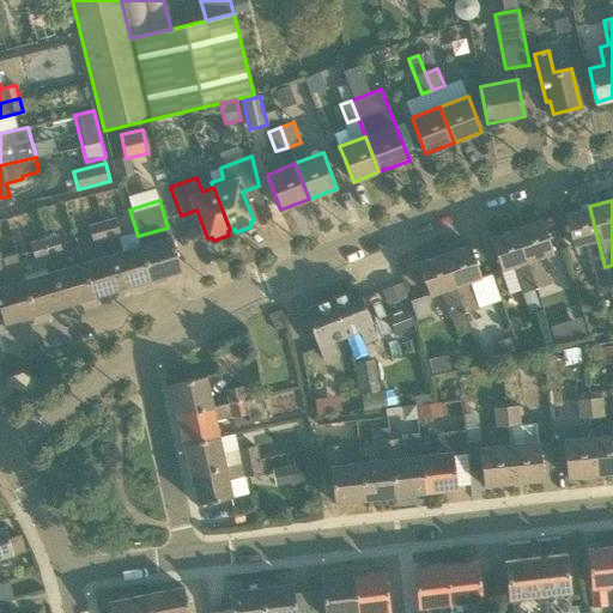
[(592,271),(605,267),(589,206),(565,212),(572,246),(584,243),(592,271)]
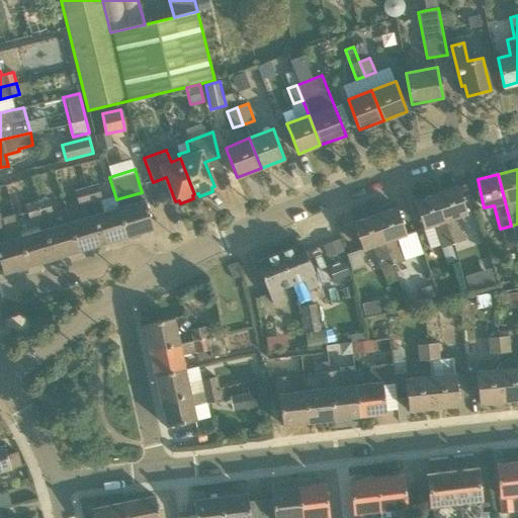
[(86,186),(90,201),(100,198),(96,183),(86,186)]
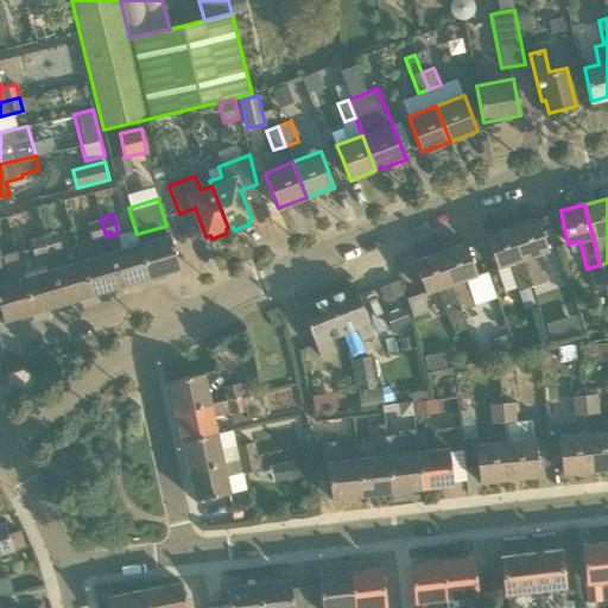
[(549,249),(545,240),(538,217),(512,227),(532,285),(540,310),(555,305),(546,280),(537,253),(549,249)]
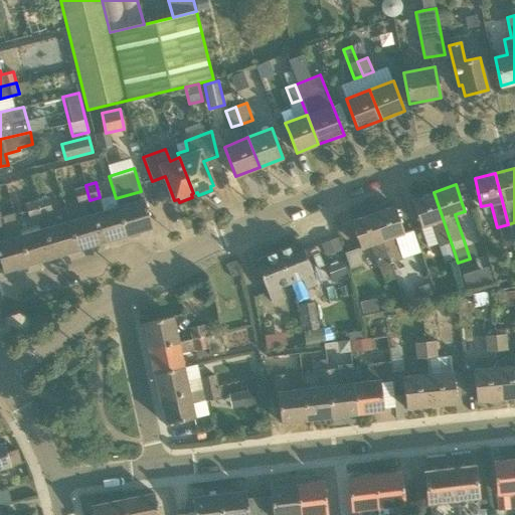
[(77,203),(90,200),(86,185),(73,189),(77,203)]
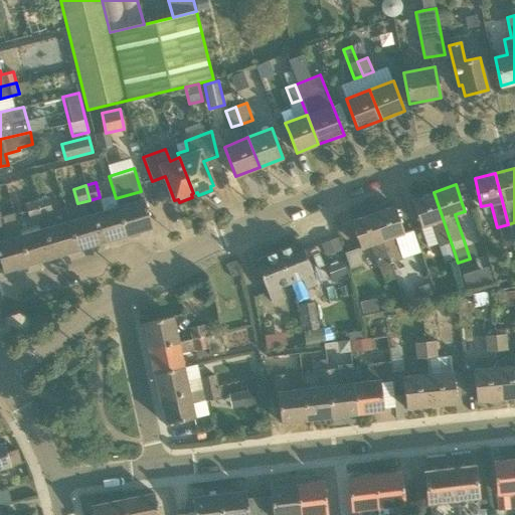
[(440,245),(451,241),(434,192),(412,199),(421,226),(432,223),(440,245)]
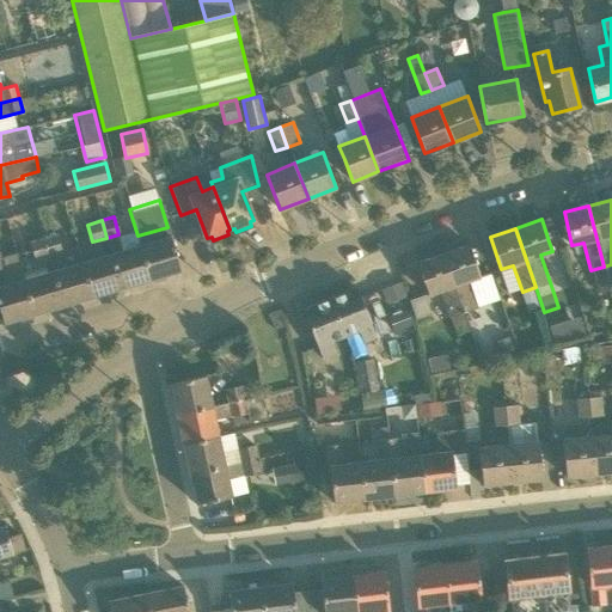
[(42,239),(47,256),(61,252),(56,234),(42,239)]
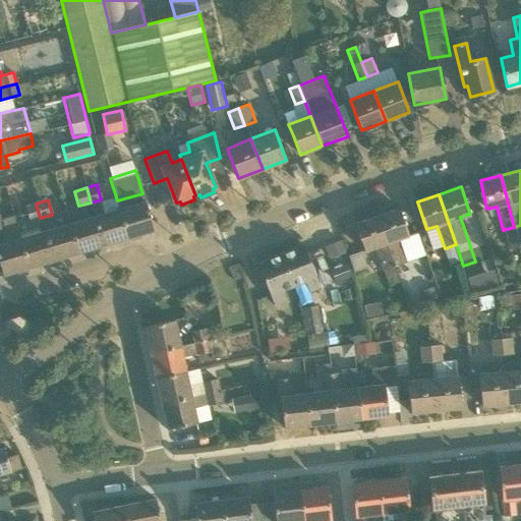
[(140,234),(154,230),(146,200),(119,209),(128,238),(130,237),(131,240),(141,237),(140,234)]
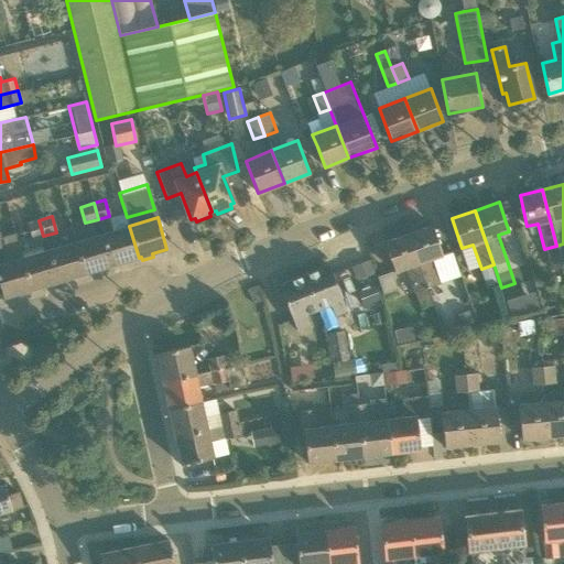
[(31,239),(43,236),(39,220),(26,224),(31,239)]
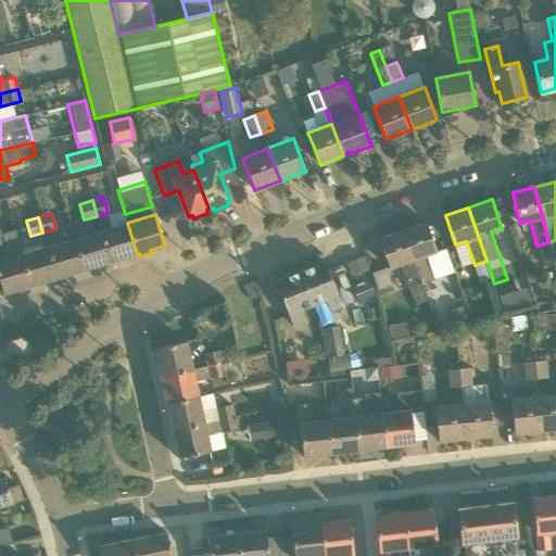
[(437,251),(433,242),(427,222),(402,230),(421,283),(434,279),(426,254),(437,251)]
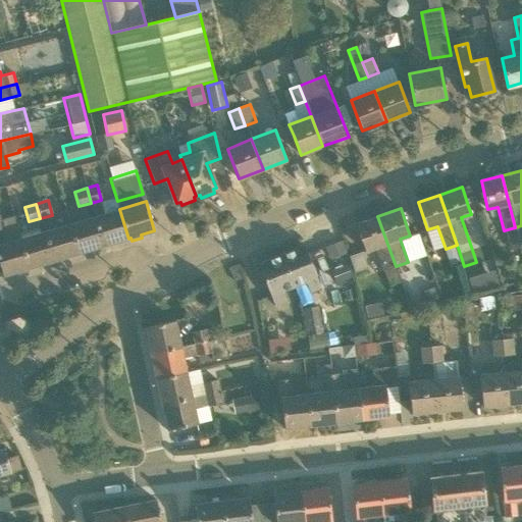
[(103,246),(128,239),(119,209),(95,216),(103,246)]
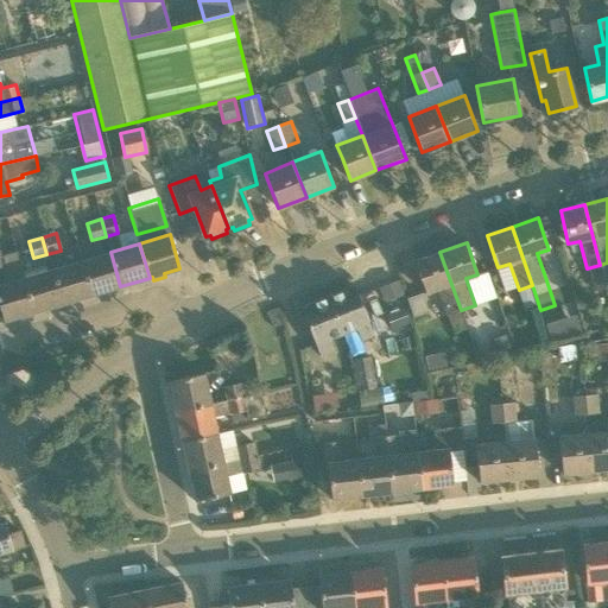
[(90,296),(120,286),(111,252),(81,261),(90,296)]
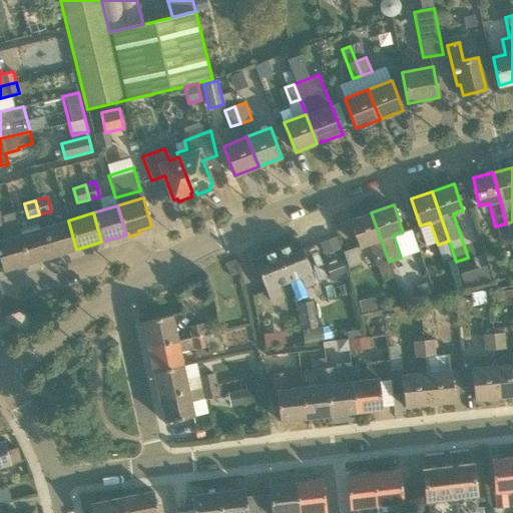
[(377,266),(389,262),(371,212),(350,219),(360,246),(369,242),(377,266)]
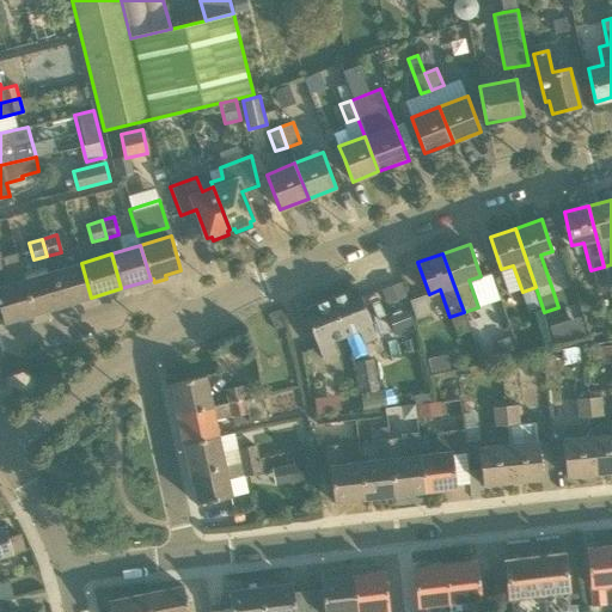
[(62,306),(91,298),(81,263),(51,271),(62,306)]
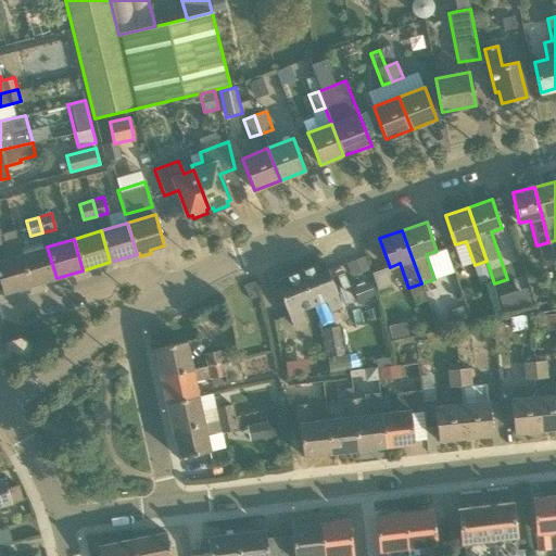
[(554,263),(553,261),(548,243),(536,247),(541,266),(554,263)]
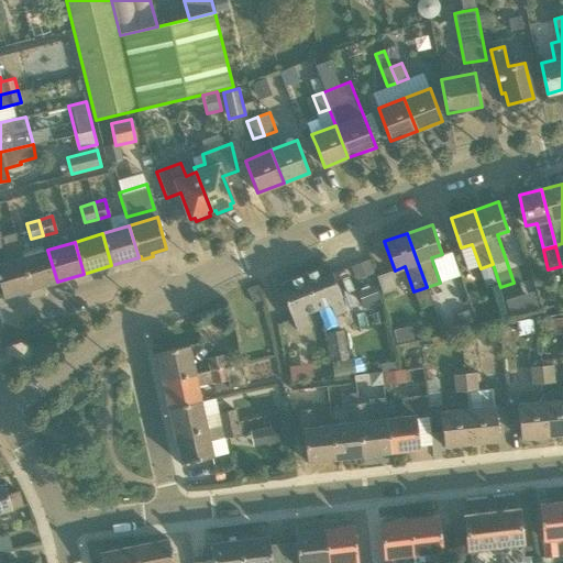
[(30,289),(57,282),(47,250),(20,257),(30,289)]
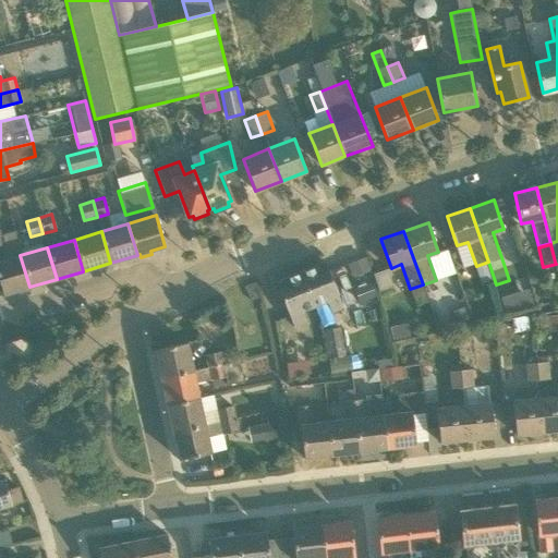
[(29,287),(20,255),(3,261),(0,261),(0,281),(3,294),(19,290),(20,293),(29,290),(29,287)]
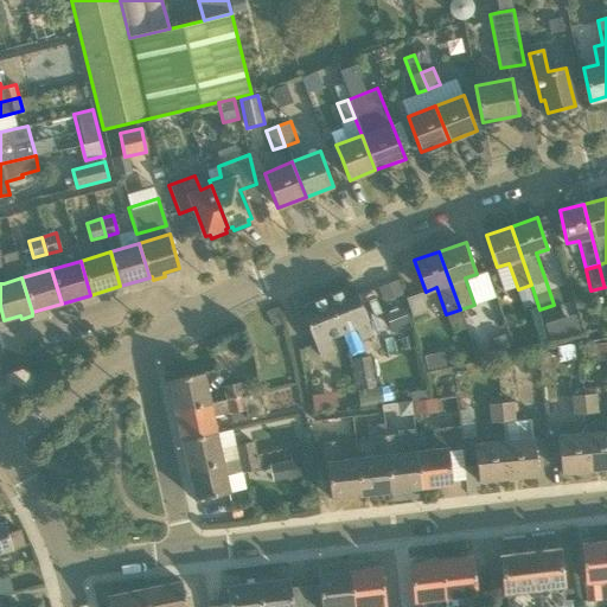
[(374,334),(363,308),(355,286),(326,298),(340,332),(355,326),(360,340),(374,334)]
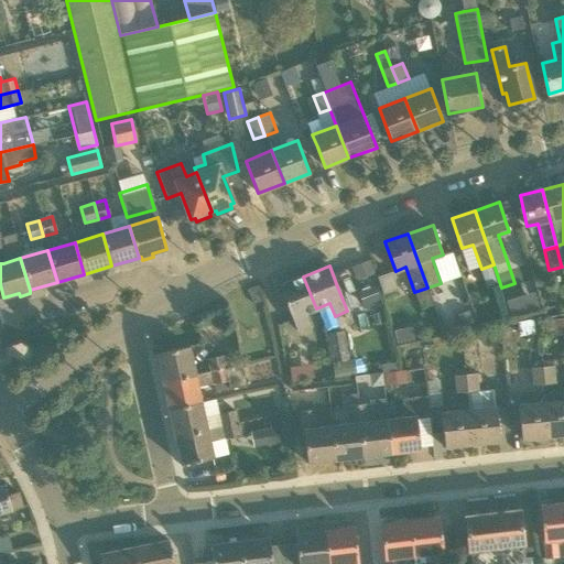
[(379,272),(379,290),(391,290),(390,272),(379,272)]
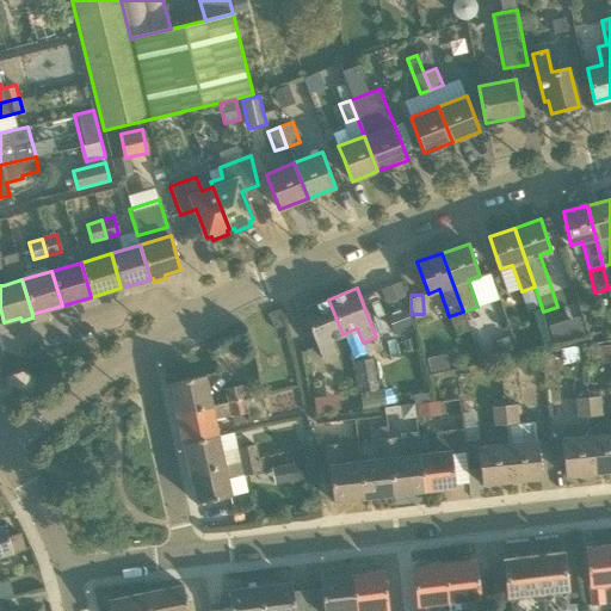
[(331,339),(343,334),(328,300),(303,309),(322,358),(335,353),(331,339)]
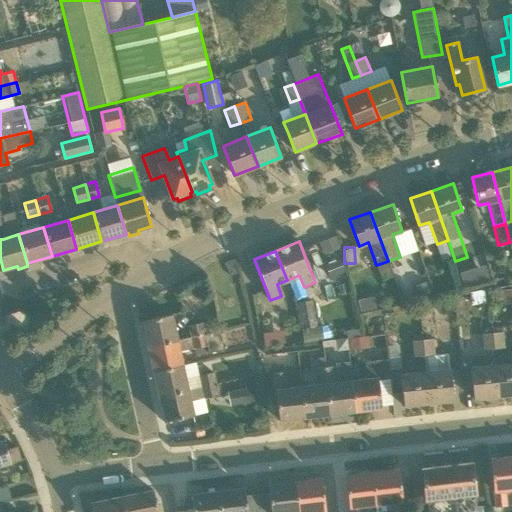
[(460,269),(464,284),(489,279),(485,264),(460,269)]
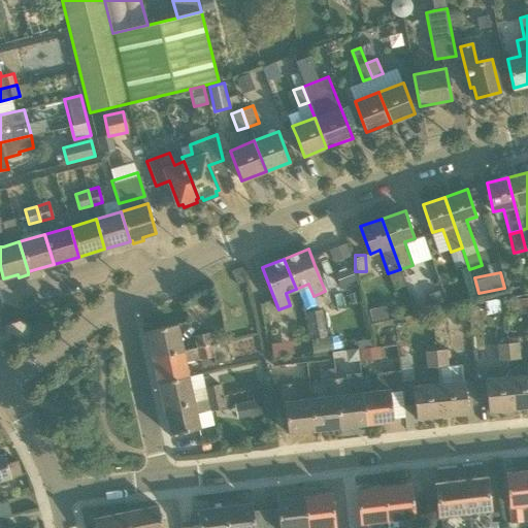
[(439,290),(427,294),(431,305),(443,301),(439,290)]
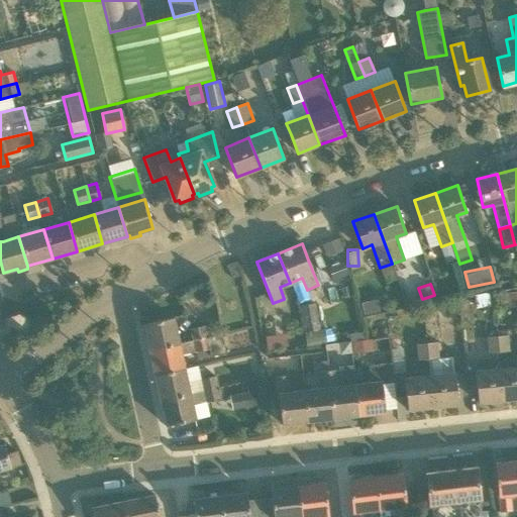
[(516,292),(507,293),(508,307),(516,306),(516,292)]
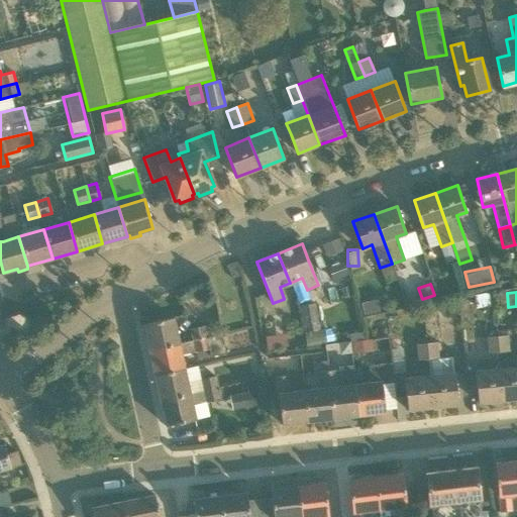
[(374,300),(360,303),(364,316),(377,313),(374,300)]
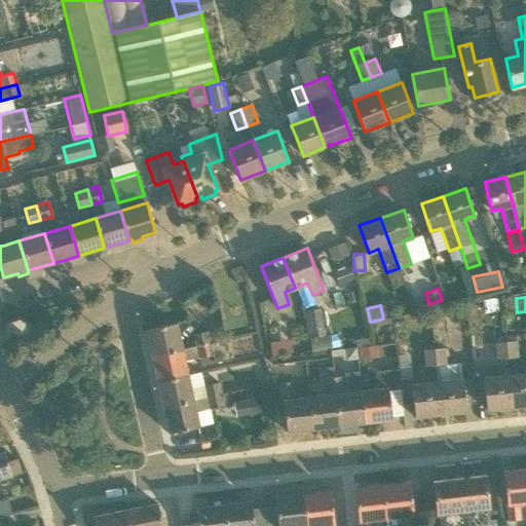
[(326,336),(321,308),(305,311),(310,338),(326,336)]
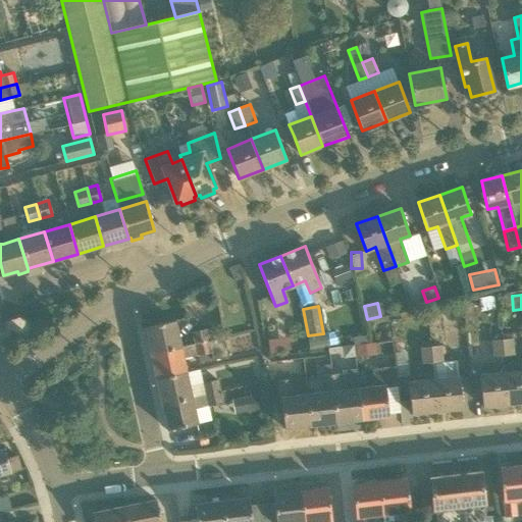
[(481,321),(497,321),(496,307),(480,308),(481,321)]
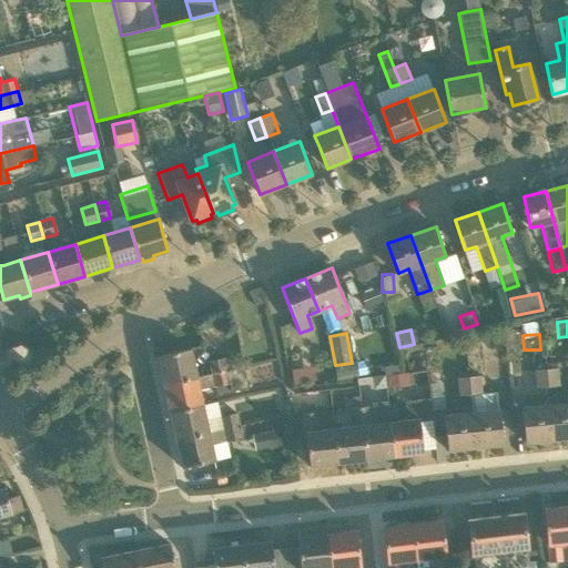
[(164,384),(196,376),(191,348),(158,356),(164,384)]
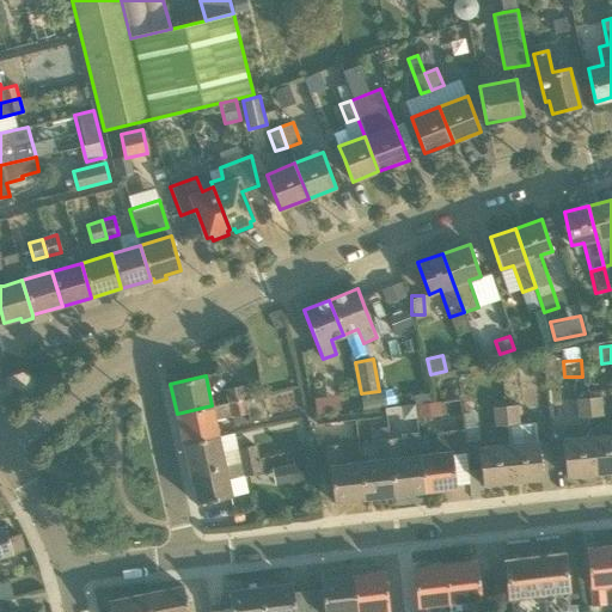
[(226,403),(243,398),(239,386),(224,390),(226,403)]
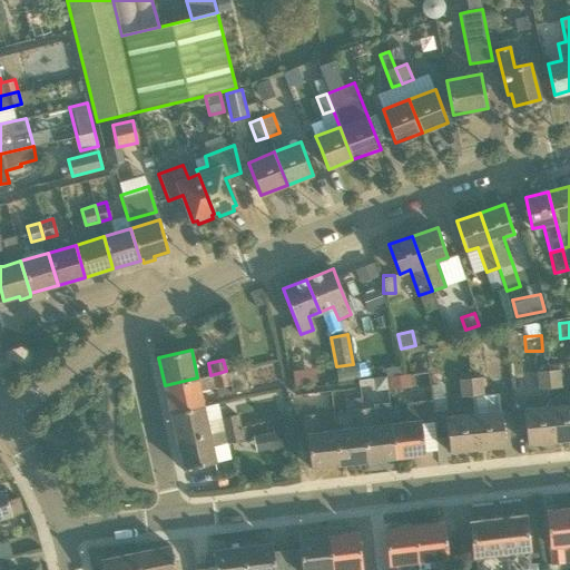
[(314,365),(292,370),(295,383),(316,379),(314,365)]
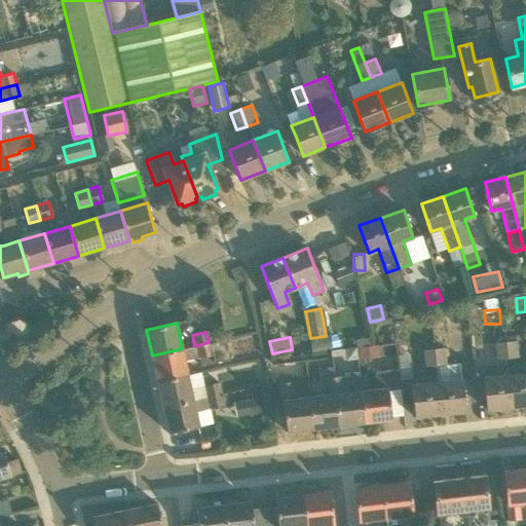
[(209,342),(194,346),(197,358),(199,365),(228,358),(224,339),(209,342)]
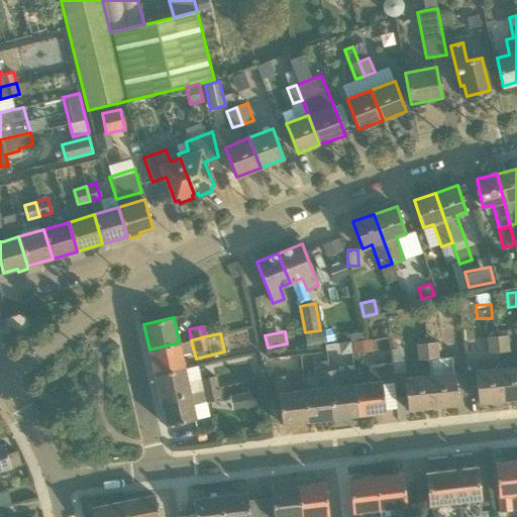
[(497,336),(499,352),(509,351),(507,335),(497,336)]
